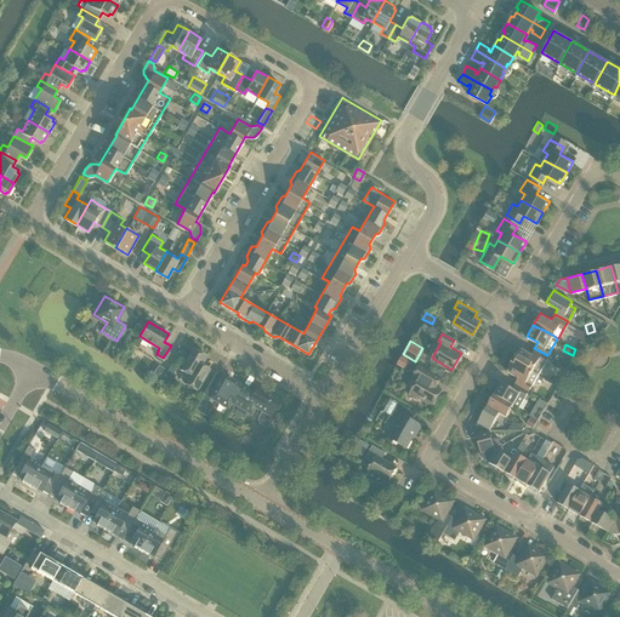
[(197,388),(204,375),(197,371),(206,354),(192,347),(180,367),(189,372),(185,381),(197,388)]
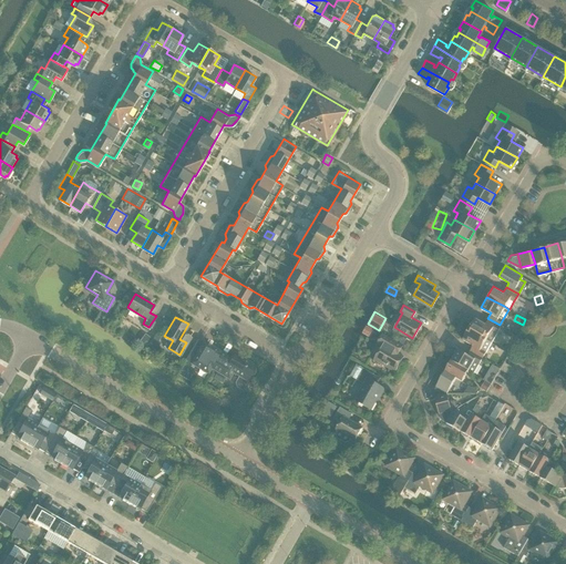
[(500,325),(487,318),(485,322),(475,317),(473,321),(472,321),(471,321),(470,322),(469,322),(467,324),(467,325),(466,325),(466,326),(469,328),(491,340),(500,325)]
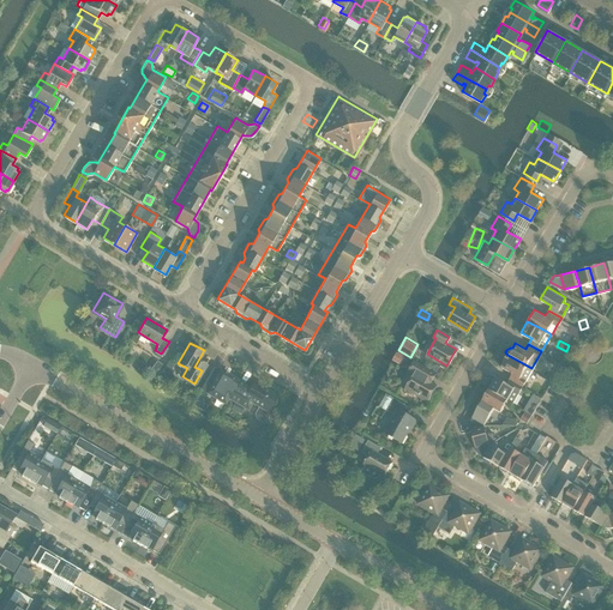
[(220,344),(210,352),(216,358),(226,350),(220,344)]
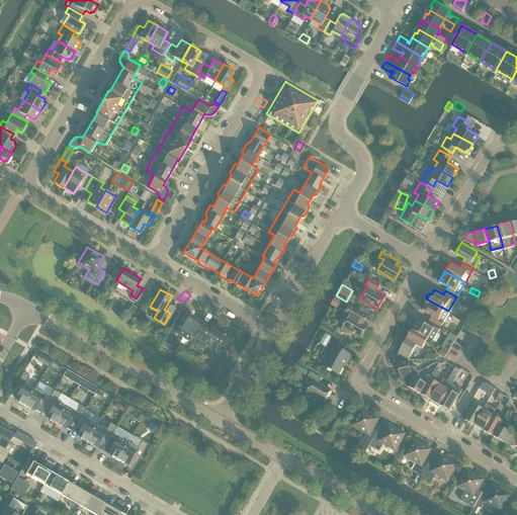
[(341,298),(336,295),(332,302),(338,306),(341,298)]
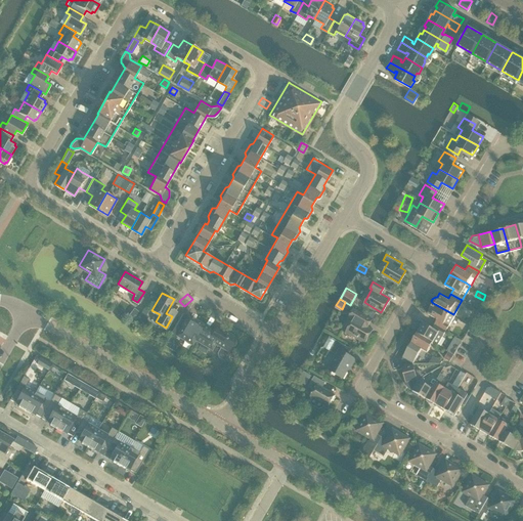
[(453,314),(433,303),(431,301),(430,302),(430,303),(430,304),(429,304),(429,306),(429,307),(430,308),(427,312),(436,317),(434,322),(445,329),(453,314)]
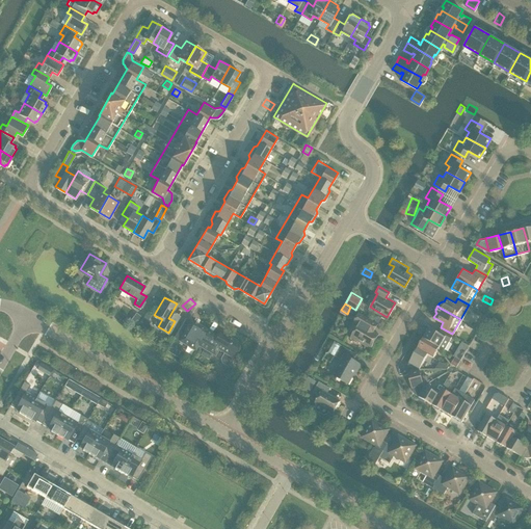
[(137,312),(132,319),(136,323),(142,316),(137,312)]
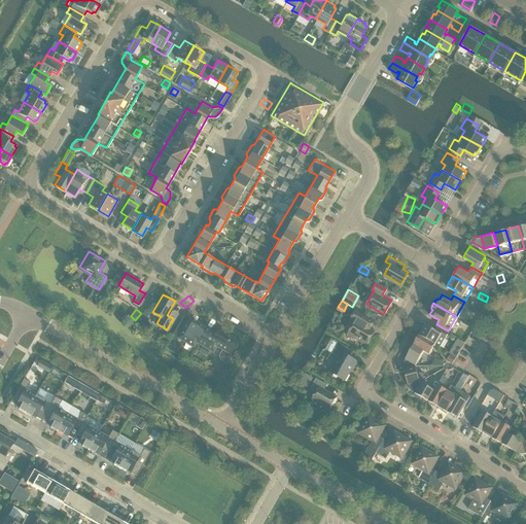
[(354,319),(348,332),(366,343),(374,329),(364,324),(367,319),(354,311),(351,316),(354,319)]
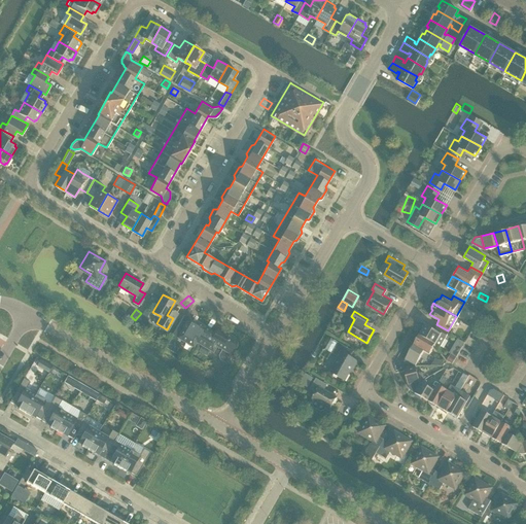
[(146,317),(140,314),(137,320),(142,323),(146,317)]
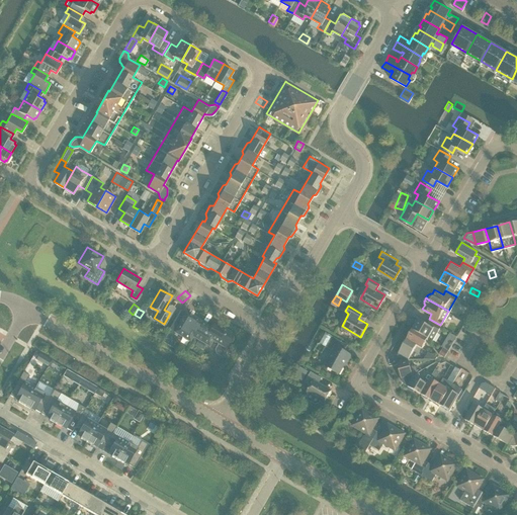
[(200,339),(208,324),(186,310),(174,330),(187,338),(191,337),(192,335),(200,339)]
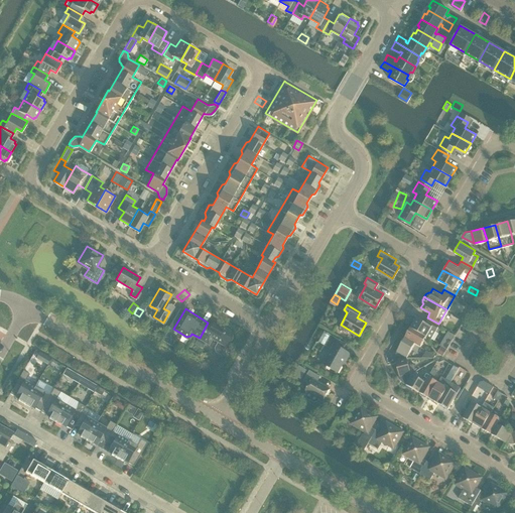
[(438,324),(427,317),(424,322),(415,316),(410,326),(425,336),(425,335),(430,338),(438,324)]
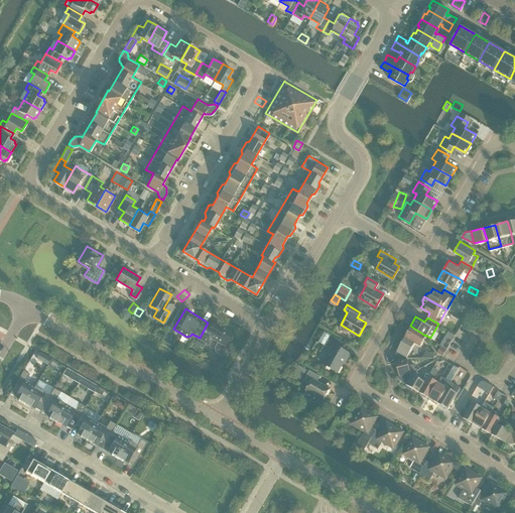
[(233,336),(232,333),(233,331),(214,319),(212,324),(208,323),(200,338),(207,342),(210,341),(212,337),(218,341),(215,346),(216,350),(221,353),(228,340),(231,339),(233,336)]
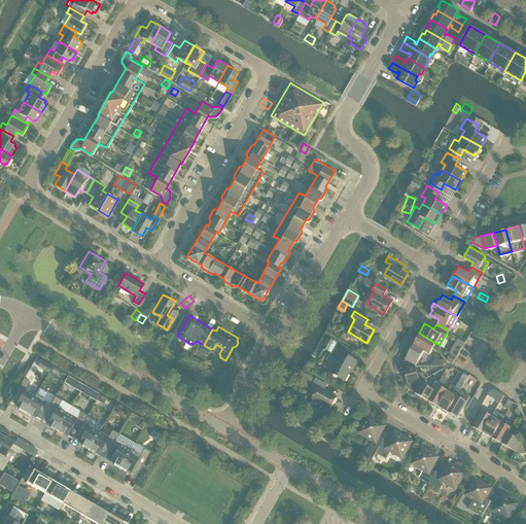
[(429,352),(434,343),(419,333),(413,343),(423,349),(425,350),(429,352)]
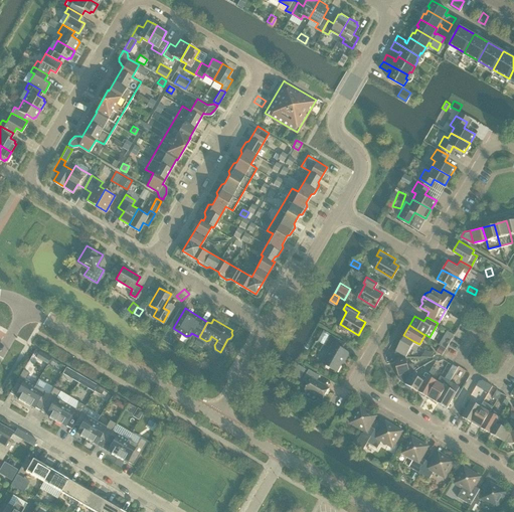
[(444,334),(451,338),(454,333),(447,329),(444,334)]
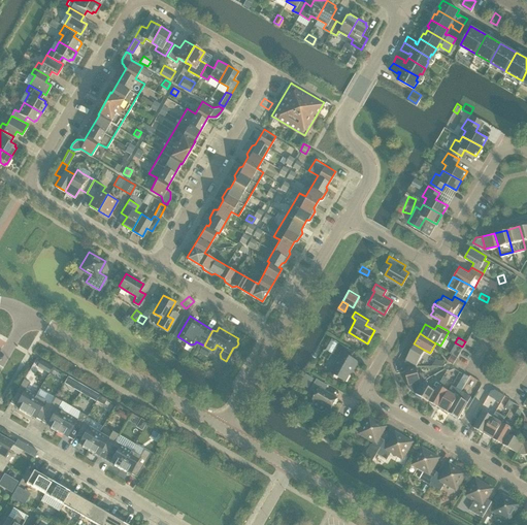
[(338,355),(330,370),(344,379),(352,367),(353,368),(357,360),(351,356),(354,350),(337,340),(331,351),(338,355)]
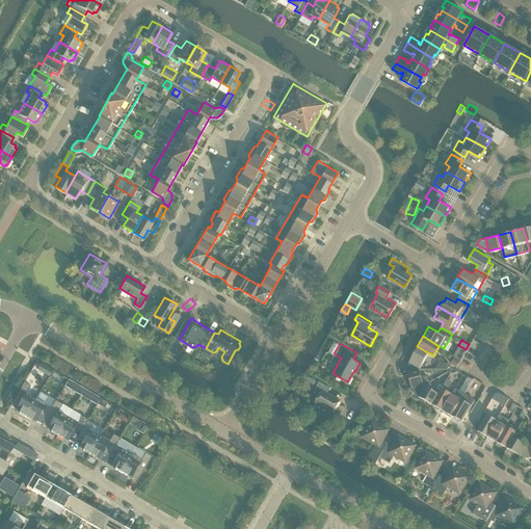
[(419,367),(427,352),(417,346),(408,361),(406,365),(407,370),(419,367)]
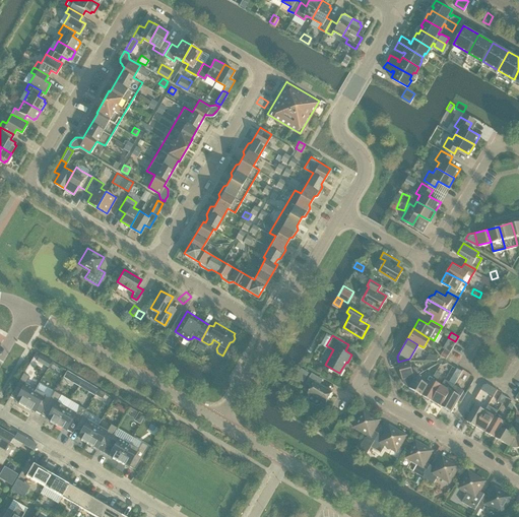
[(444,346),(440,353),(446,358),(450,350),(444,346)]
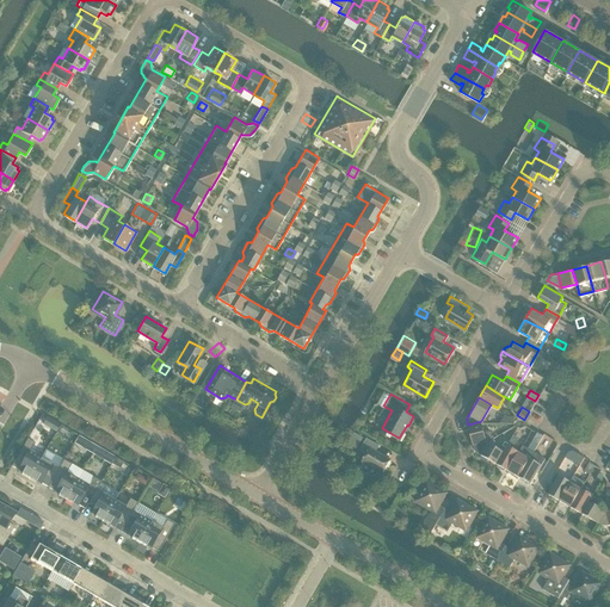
[(490,428),(484,431),(481,421),(468,425),(473,444),(475,448),(479,452),(486,440),(492,437),(490,428)]
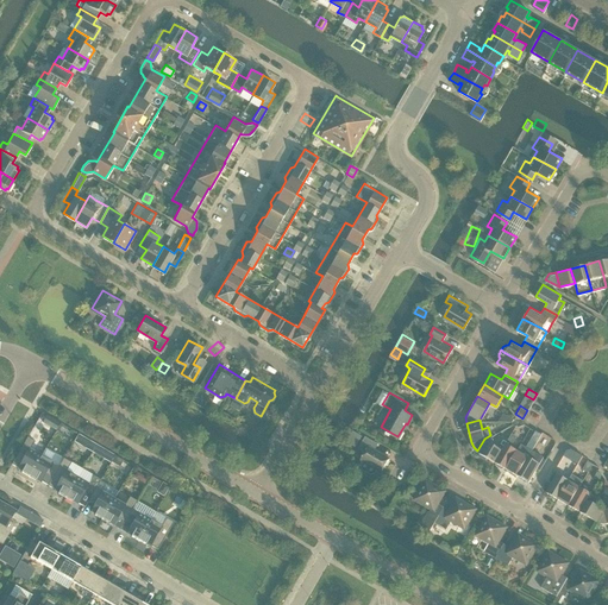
[(352,429),(346,439),(355,445),(361,434),(352,429)]
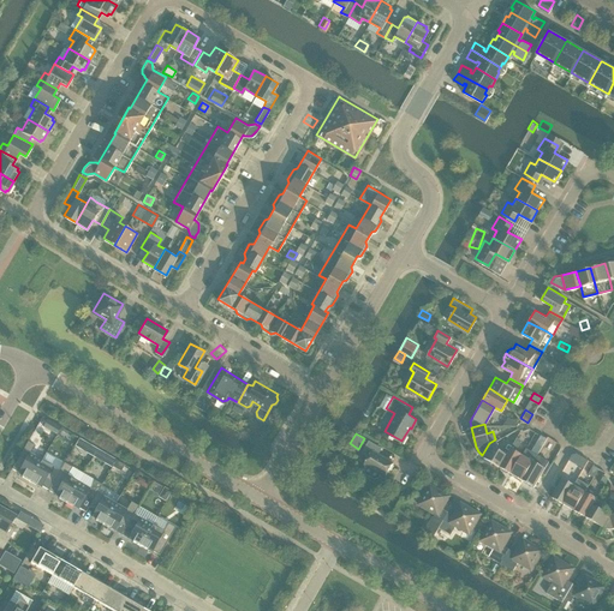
[(380,472),(385,474),(392,461),(377,453),(381,445),(369,438),(362,450),(369,455),(364,462),(367,463),(364,466),(365,471),(374,475),(379,474),(380,472)]
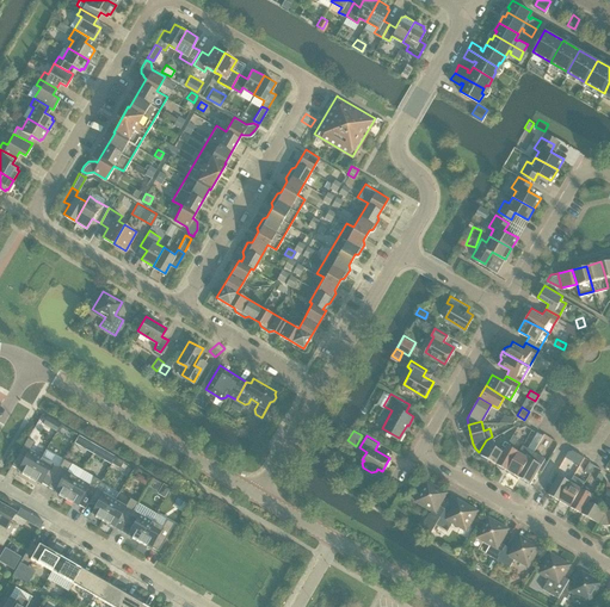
[(29,476),(41,454),(30,448),(35,440),(28,437),(11,463),(18,468),(17,469),(22,471),(20,471),(29,476)]
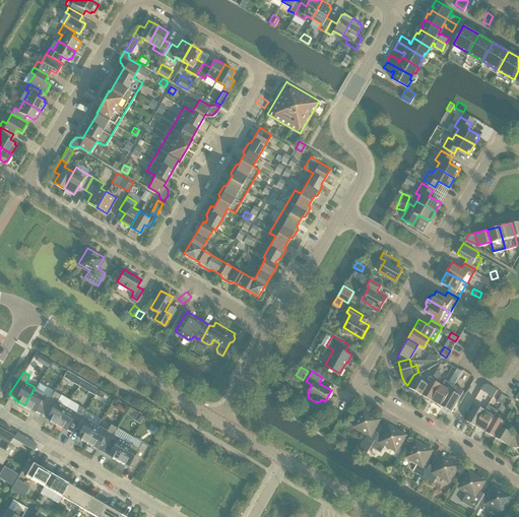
[(72,372),(69,378),(78,384),(81,378),(82,377),(72,372)]
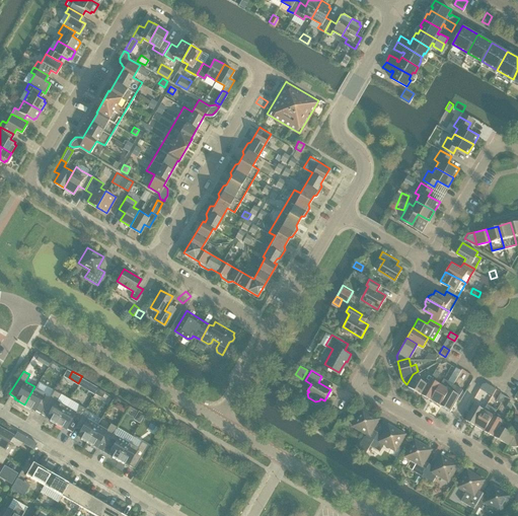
[(427,382),(418,377),(420,372),(418,371),(413,374),(407,384),(422,392),(427,382)]
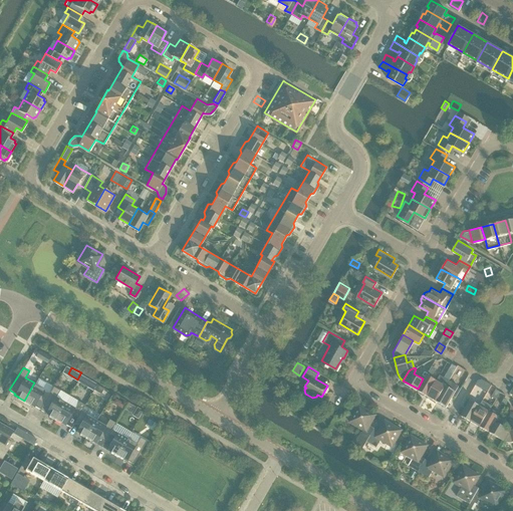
[(80,373),(77,379),(87,385),(90,378),(81,372),(80,373)]
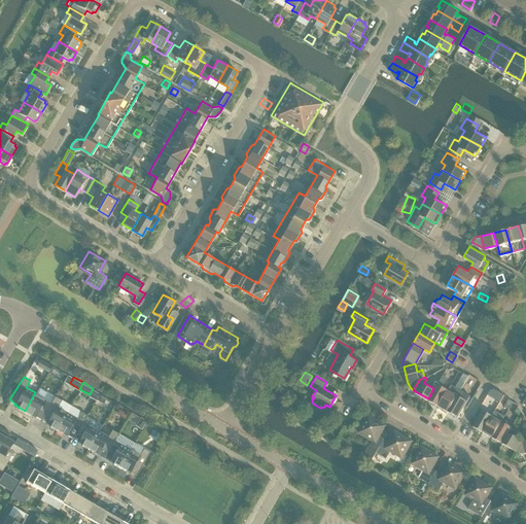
[(447,410),(459,388),(460,388),(450,382),(447,388),(437,405),(447,410)]
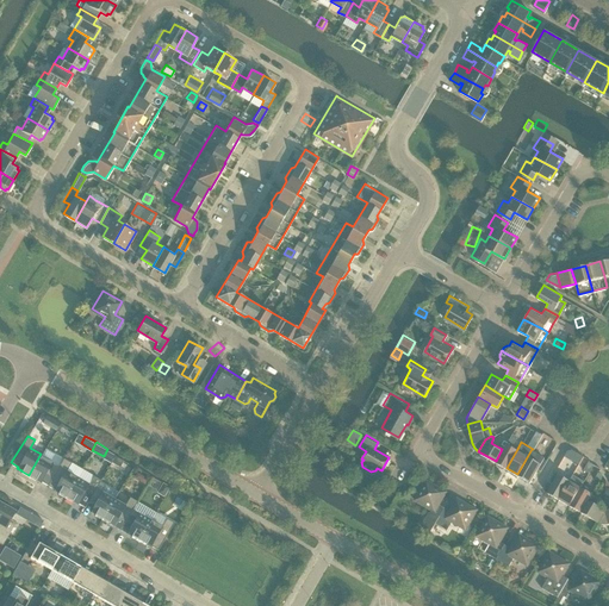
[(517,449),(505,443),(502,449),(496,461),(507,468),(517,449)]
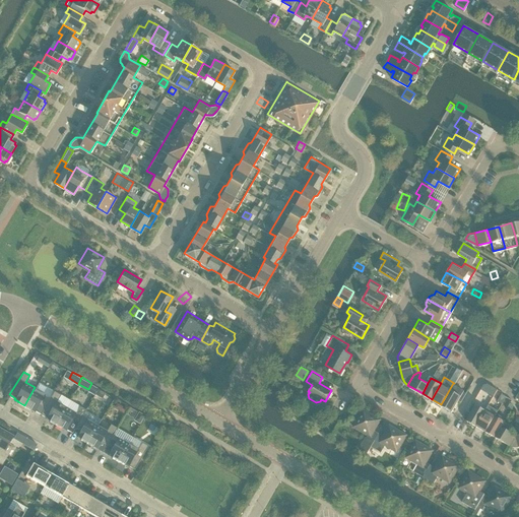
[(482,383),(480,387),(493,394),(497,387),(487,382),(482,383)]
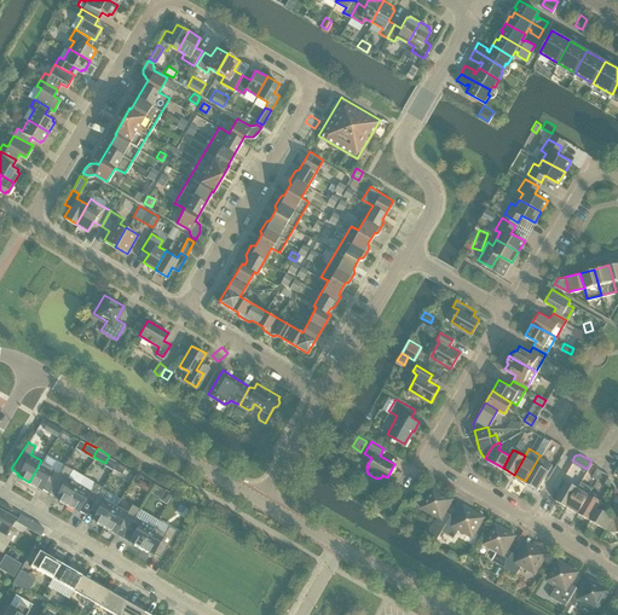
[(554,465),(552,464),(552,463),(539,456),(525,481),(537,488),(546,475),(548,476),(554,465)]
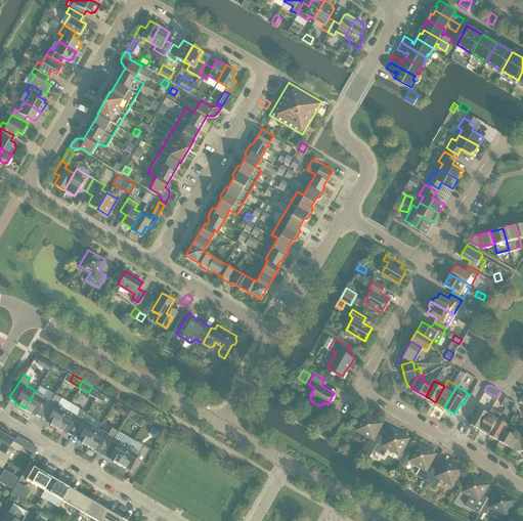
[(50,399),(44,395),(44,396),(35,390),(25,408),(31,413),(31,411),(35,414),(35,413),(41,416),(44,410),(50,399)]
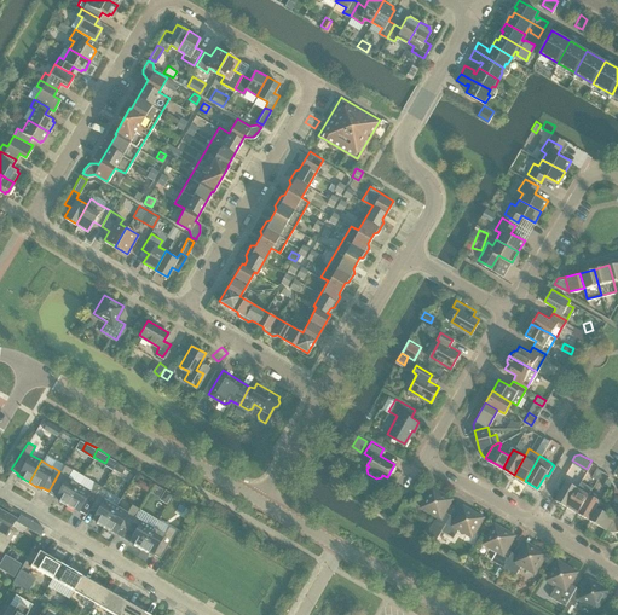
[(65,504),(78,482),(67,476),(71,468),(64,463),(59,471),(52,485),(48,491),(51,493),(51,494),(56,497),(55,498),(65,504)]
